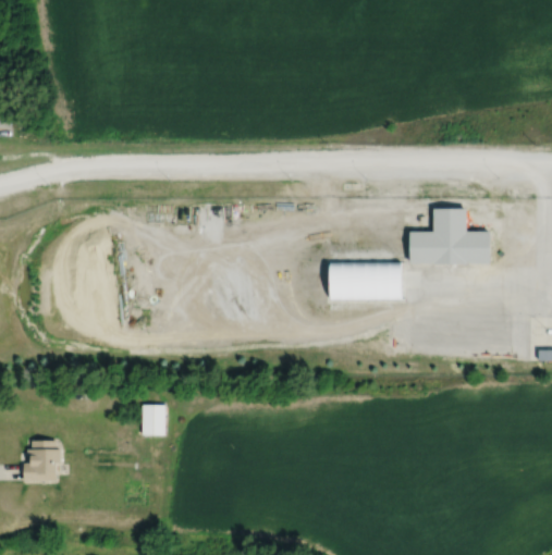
[(14,103),(19,90),(8,86),(3,100),(14,103)]
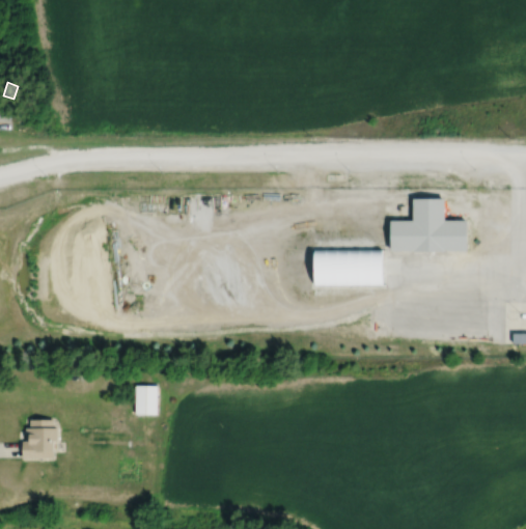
[(443,198),(412,198),(412,221),(388,221),(388,252),(467,252),(467,220),(443,220),(443,198)]
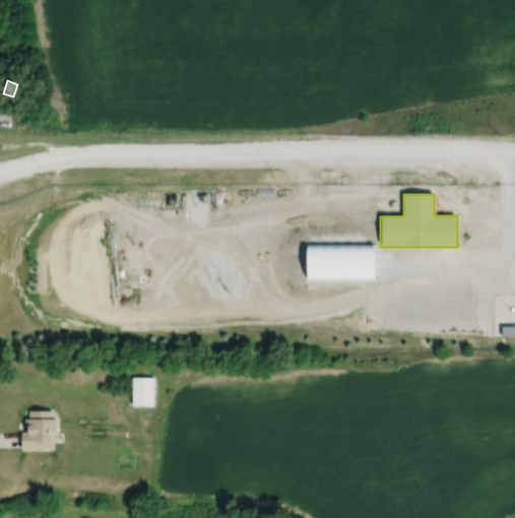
[(504,327),(504,335),(514,335),(514,327),(504,327)]
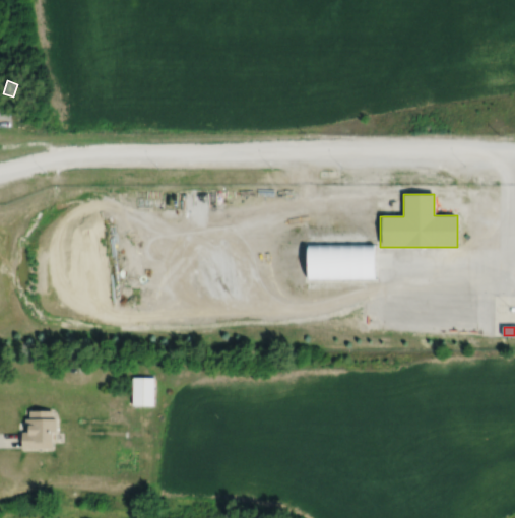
[(155,378),(133,378),(133,407),(155,407),(155,378)]
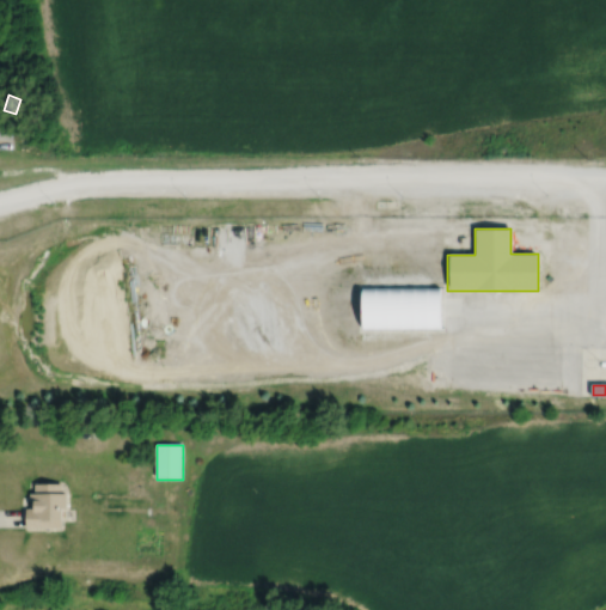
[(66,486),(29,486),(28,529),(65,530),(66,486)]
